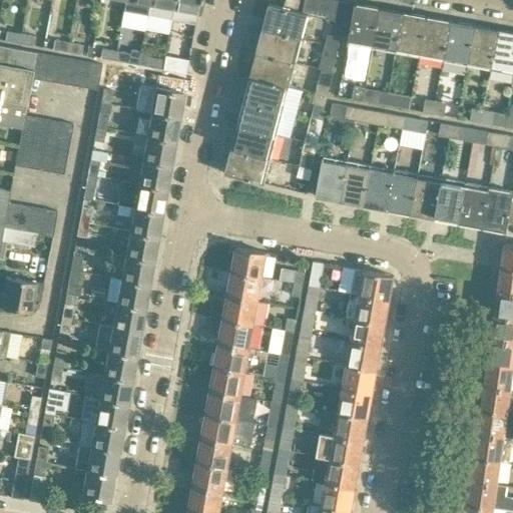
[(124,0),(122,12),(127,13),(146,16),(149,0),(124,0)]
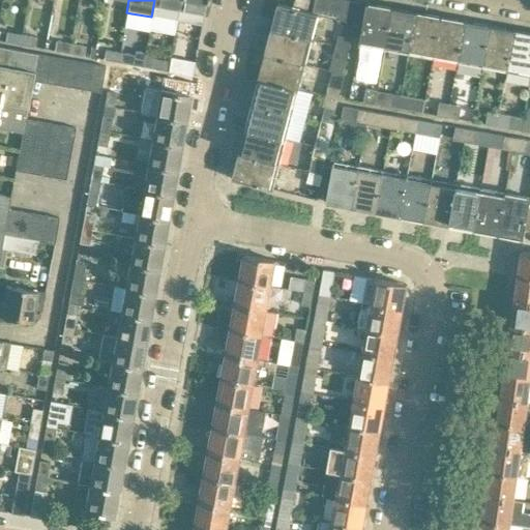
[(179,0),(154,0),(151,17),(176,22),(179,0)]
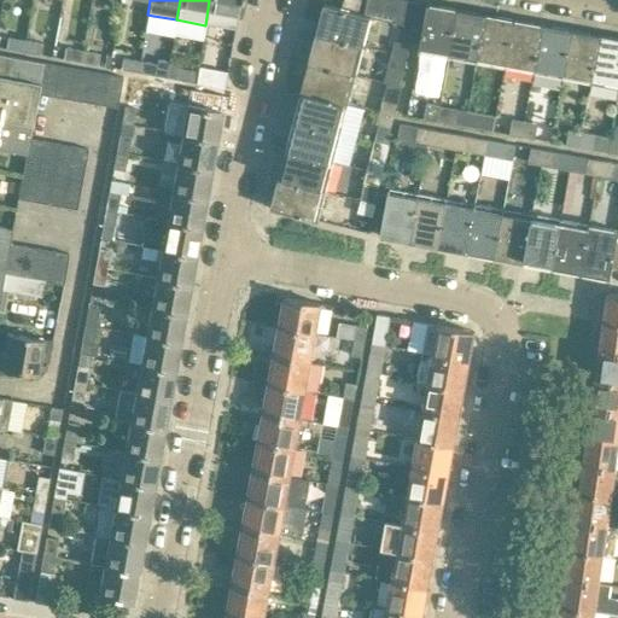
[(239,0),(209,0),(205,25),(207,21),(235,25),(239,0)]
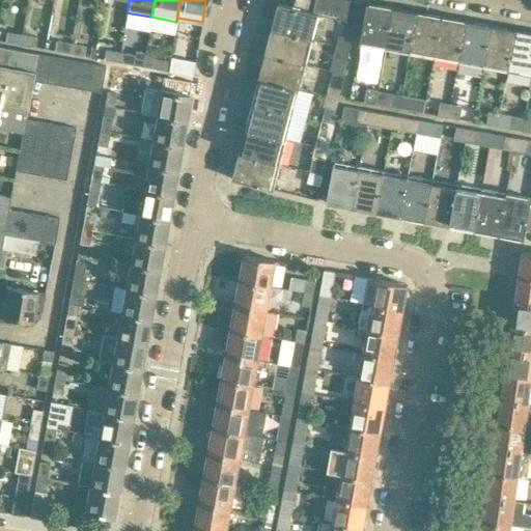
[(315,0),(313,12),(318,15),(318,16),(328,18),(330,0),(315,0)]
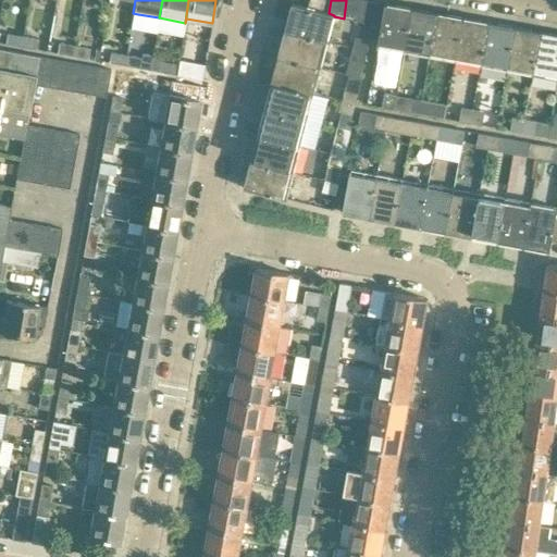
[(346,0),(344,19),(358,22),(361,0),(346,0)]
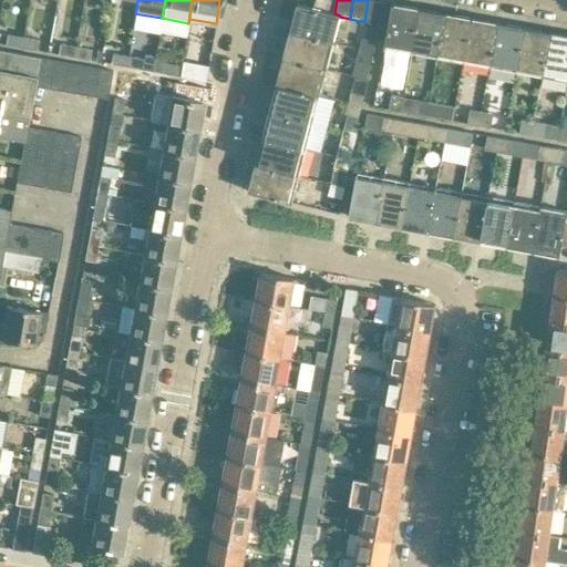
[(372,0),(368,0),(364,22),(381,26),(385,2),(372,0)]
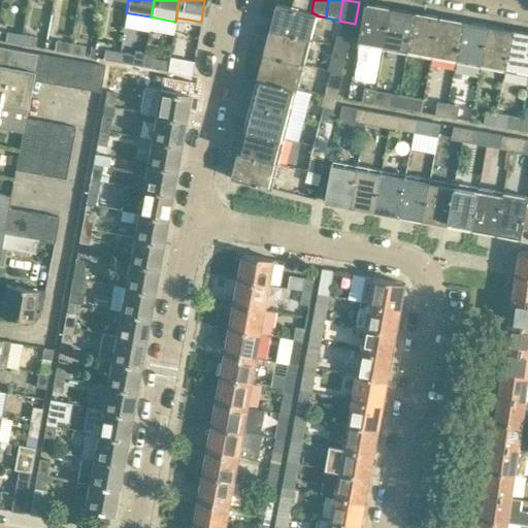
[(317,15),(317,14),(311,12),(290,6),(276,3),(270,29),(310,39),(317,15)]
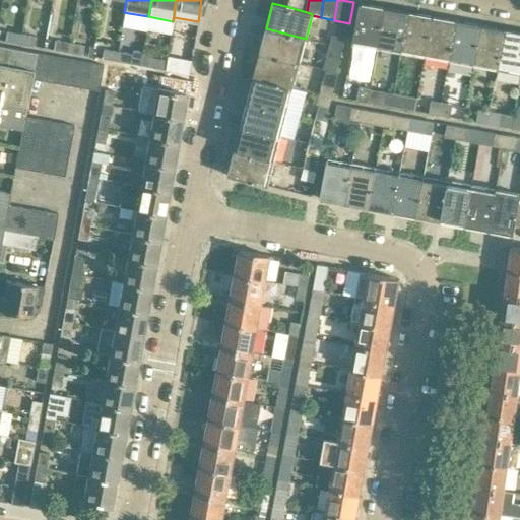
[(360,3),(352,44),(378,48),(385,8),(360,3)]
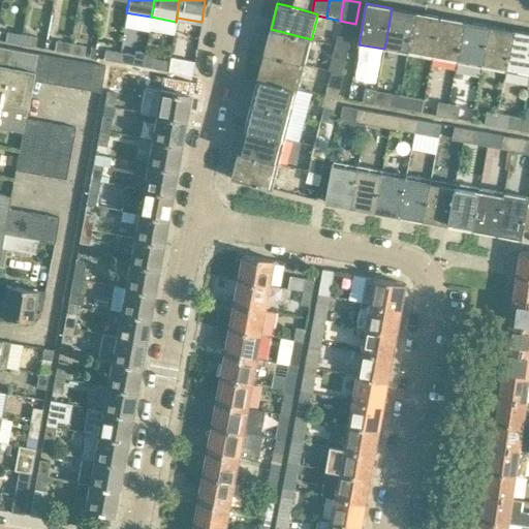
[(392,8),(384,49),(408,54),(415,12),(392,8)]
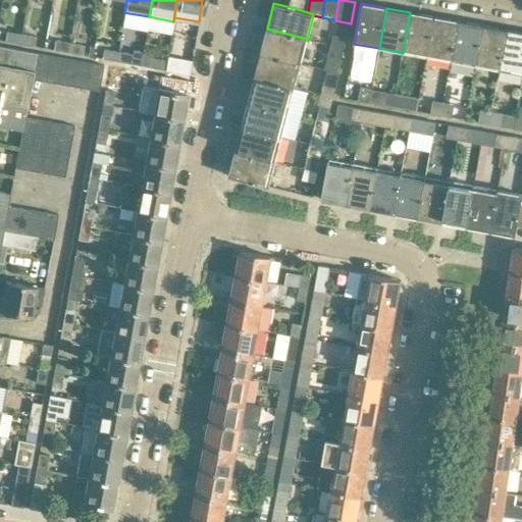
[(410,12),(403,53),(427,57),(434,16),(410,12)]
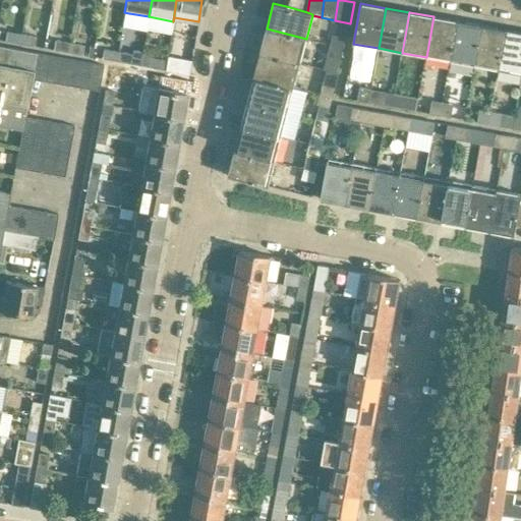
[(433,16),(426,57),(451,61),(458,21),(433,16)]
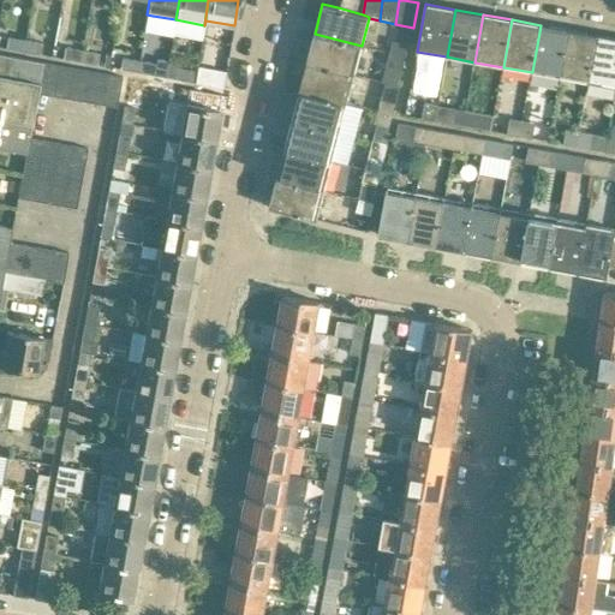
[(541,25),(532,72),(560,78),(568,30),(541,25)]
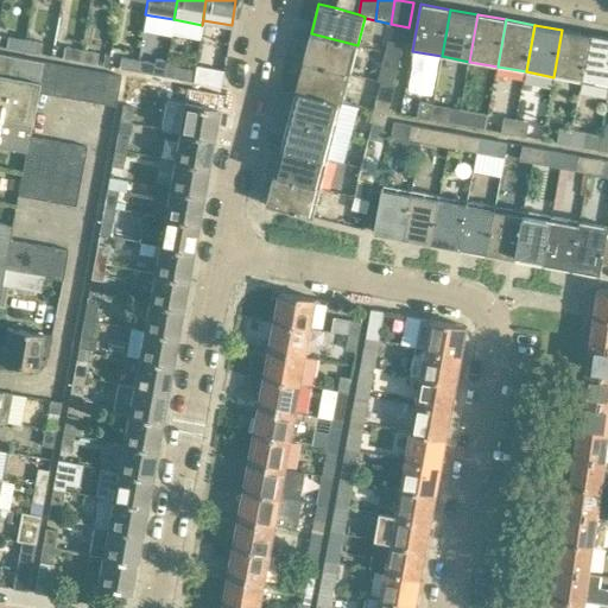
[(590,35),(562,30),(553,77),(581,82),(590,35)]
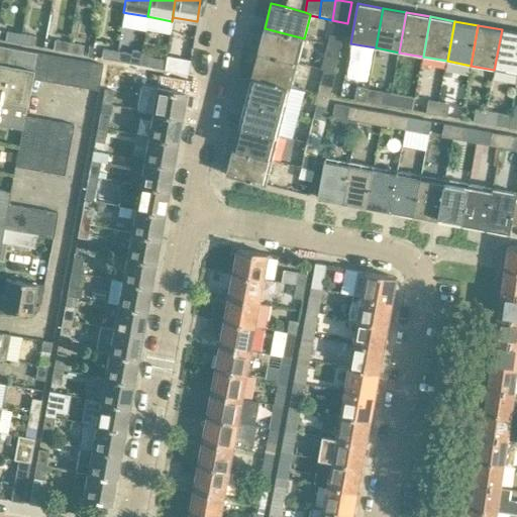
[(265,28),(259,53),(298,63),(304,38),(265,28)]
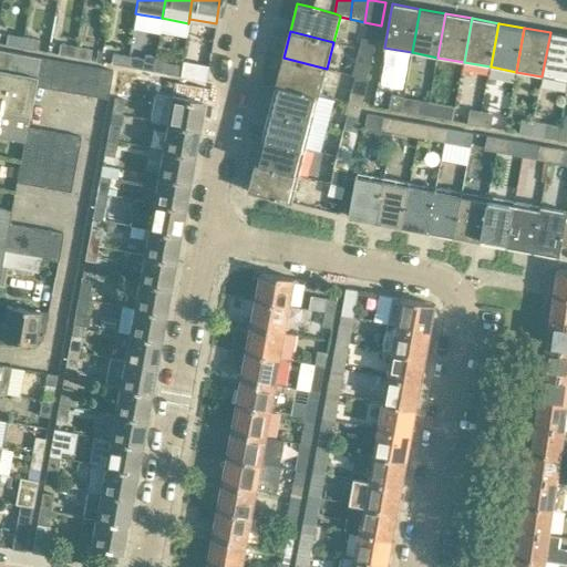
[(566,35),(550,32),(542,76),(566,81),(566,35)]
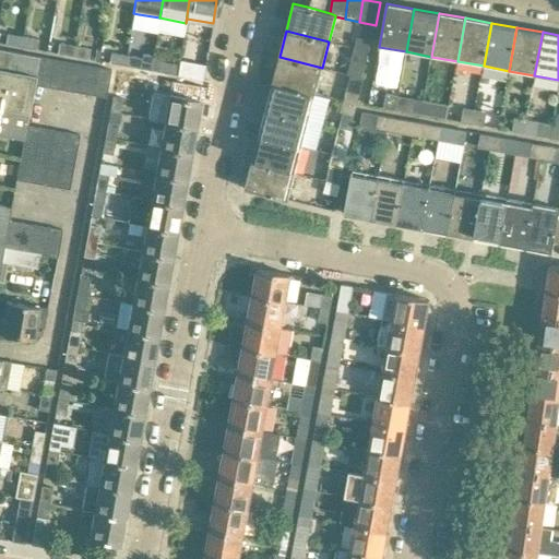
[(8,34),(6,45),(20,47),(21,42),(24,43),(25,36),(8,34)]
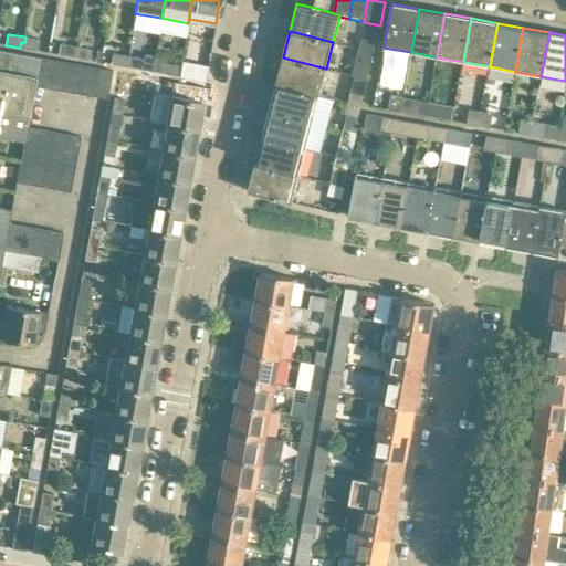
[(20,48),(38,51),(40,40),(25,37),(24,43),(21,42),(20,48)]
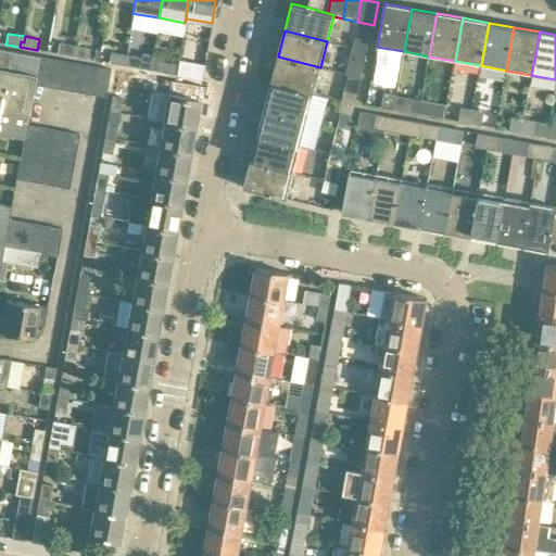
[(59,42),(57,53),(71,55),(72,50),(74,51),(75,46),(59,42)]
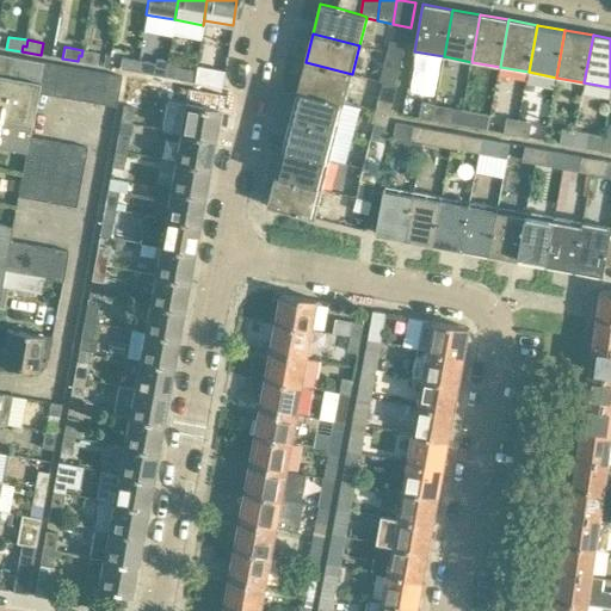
[(79,55),(78,61),(97,65),(99,53),(82,50),(81,56),(79,55)]
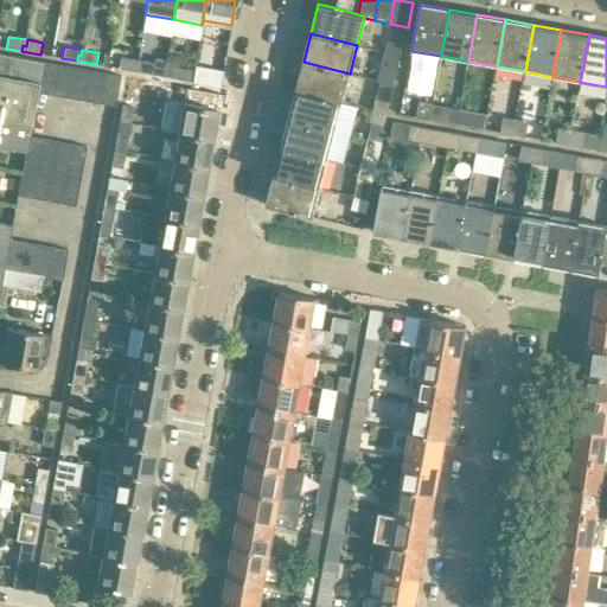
[(384,52),(378,81),(379,82),(395,85),(395,84),(393,84),(400,56),(384,52)]
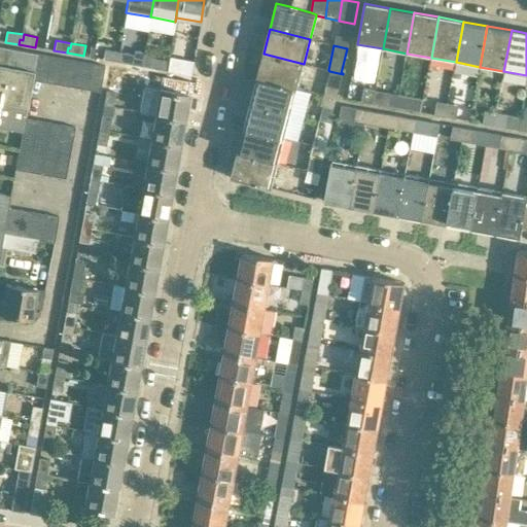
[(0,250),(1,247),(3,234),(8,207),(10,195),(0,192),(0,128),(22,133),(25,117),(31,79),(36,54),(0,46),(0,250)]
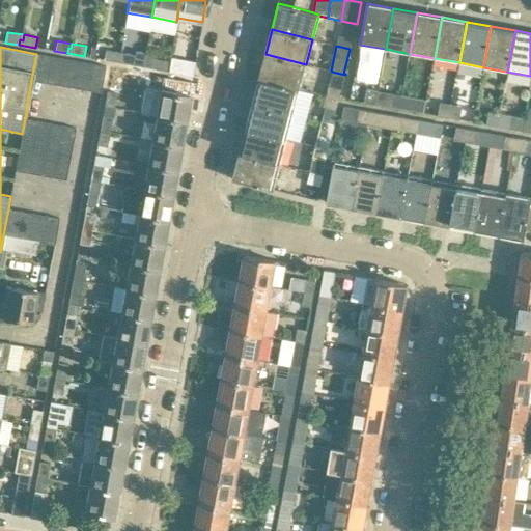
[(120,57),(121,53),(106,50),(104,59),(117,62),(118,57),(120,57)]
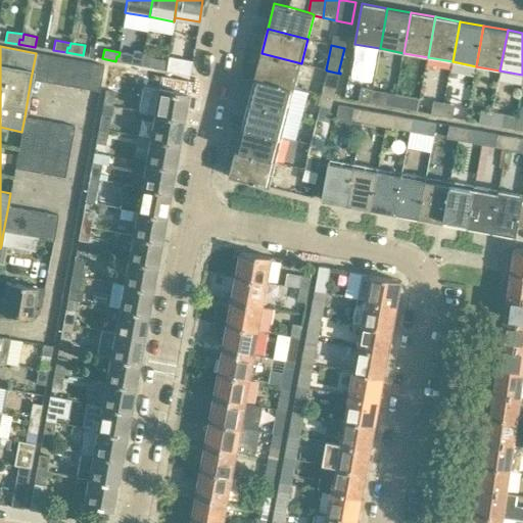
[(134,50),(133,54),(120,52),(119,56),(116,56),(115,61),(141,65),(143,52),(134,50)]
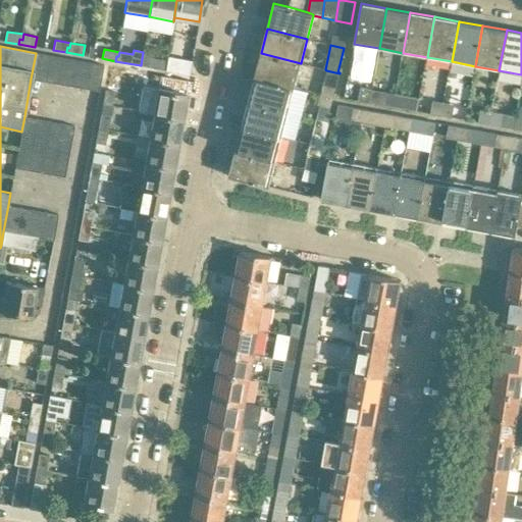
[(36,53),(31,79),(46,81),(50,56),(36,53)]
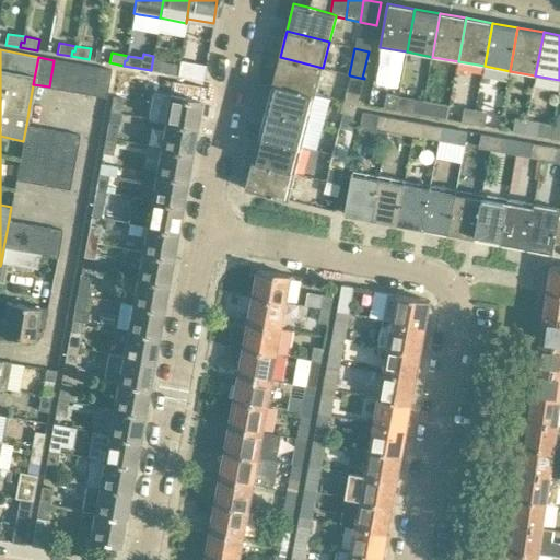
[(161,72),(202,80),(206,65),(163,57),(161,72)]
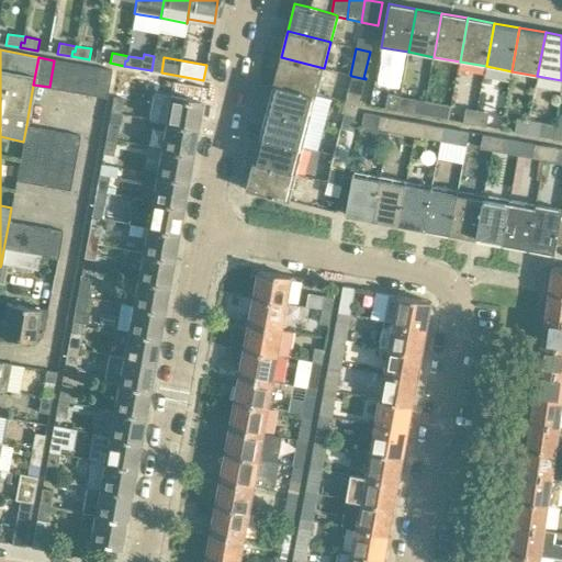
[(317,94),(324,68),(281,57),(274,82),(317,94)]
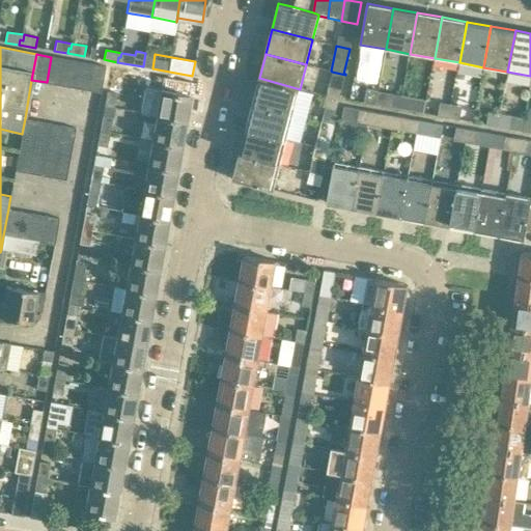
[(64,59),(51,57),(47,82),(60,85),(64,59)]
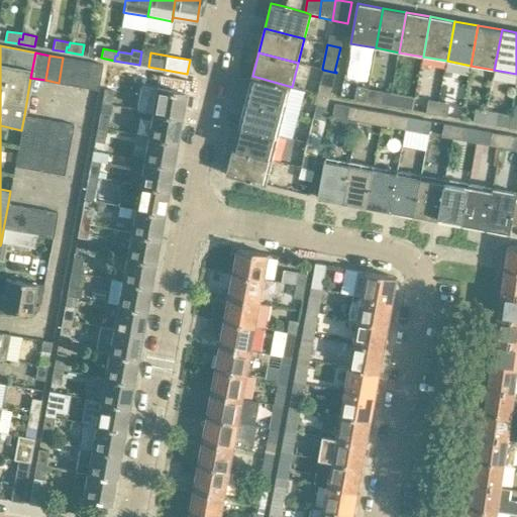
[(76,60),(63,58),(59,83),(72,85),(76,60)]
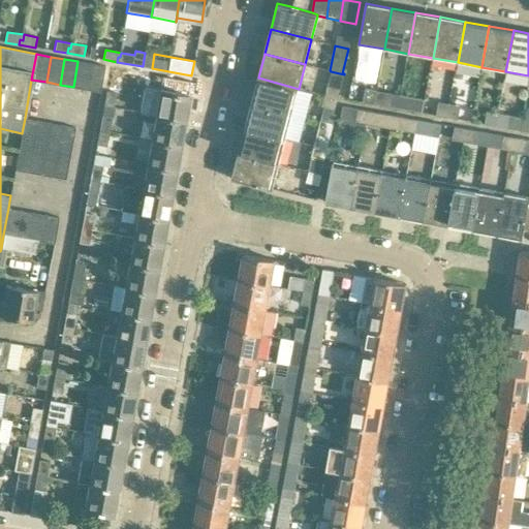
[(91,63),(78,61),(73,87),(86,90),(91,63)]
